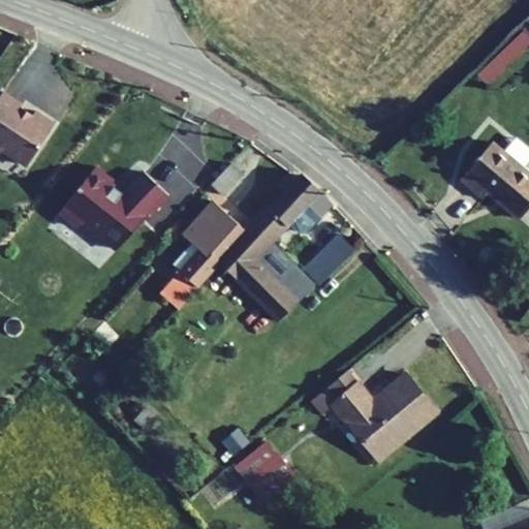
[(485,84),(528,41),(528,35),(522,28),(474,71),(485,84)]
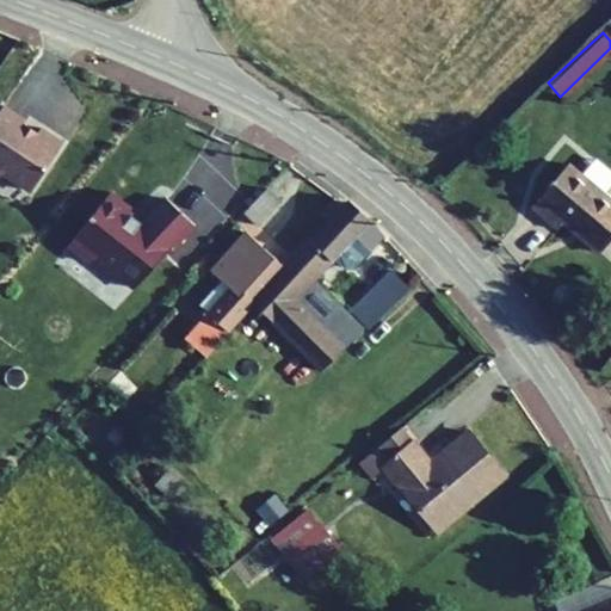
[(31,191),(62,143),(41,128),(37,133),(24,124),(25,121),(2,105),(0,109),(0,172),(1,172),(31,191)]
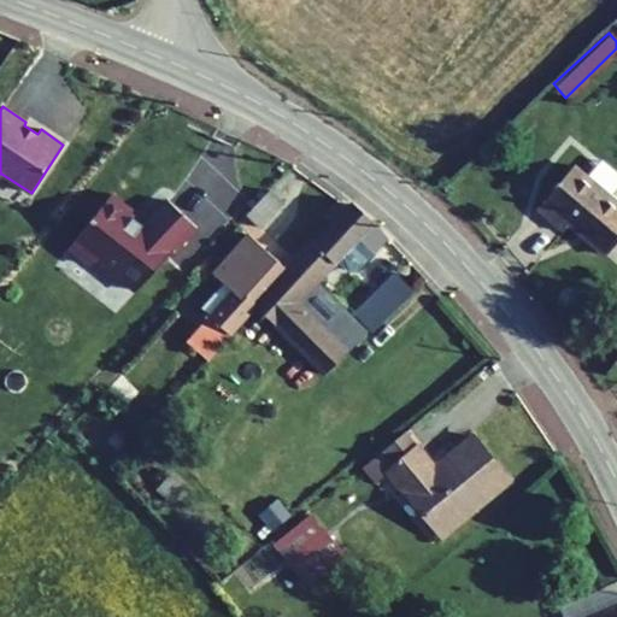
[(616,198),(566,157),(527,204),(554,228),(560,219),(600,253),(616,231),(616,198)]
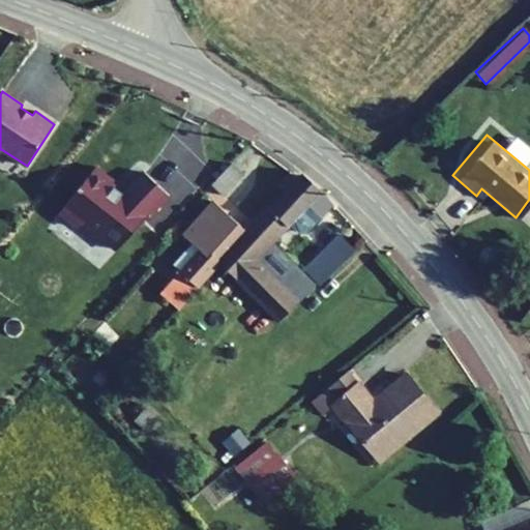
[(243,176),(231,164),(211,184),(224,197),(243,176)]
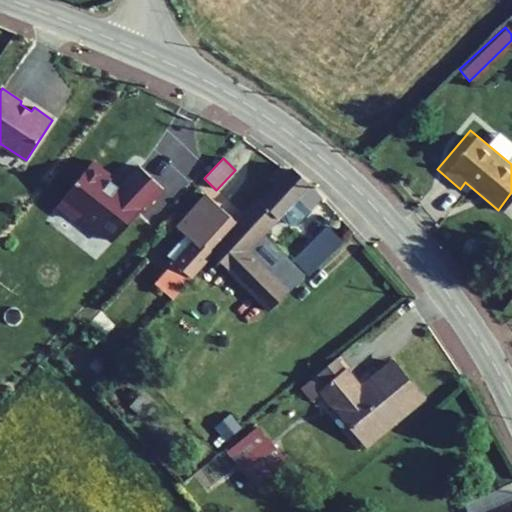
[(92,162),(57,206),(76,221),(80,216),(113,242),(162,189),(139,167),(119,188),(107,179),(110,175),(92,162)]
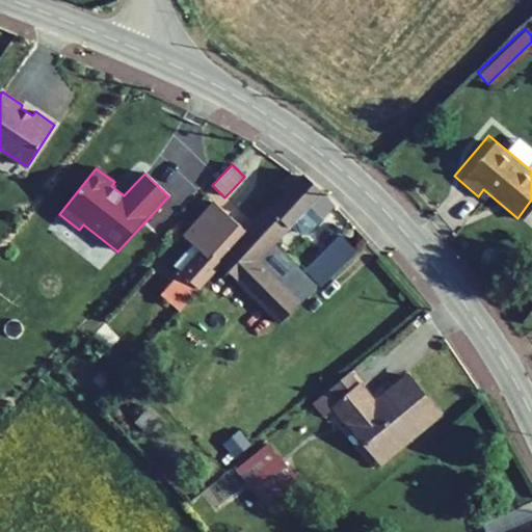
[(322,218),(335,206),(302,177),(298,182),(291,175),(278,187),(287,194),(272,210),(269,207),(254,223),(273,243),(309,206),(322,218)]
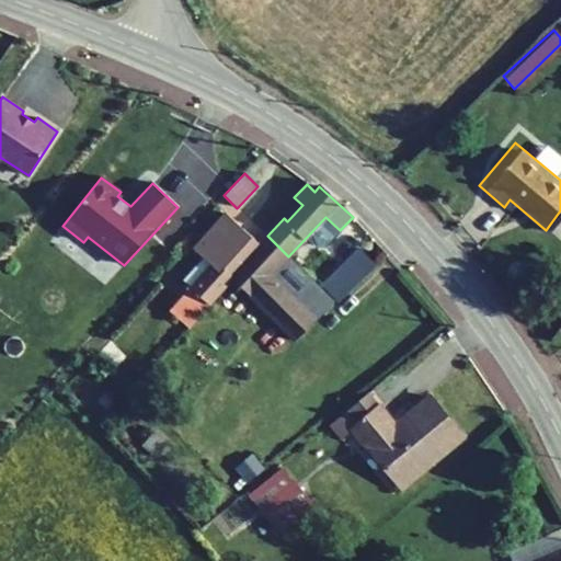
[(231,277),(260,244),(254,240),(226,214),(194,249),(204,258),(212,264),(191,288),(170,311),(189,328),(232,278),(231,277)]
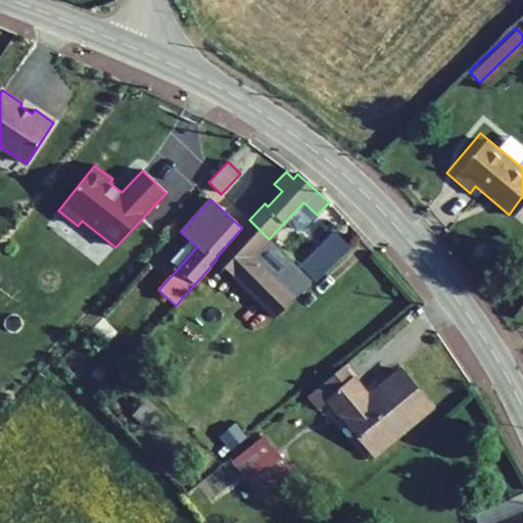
[(312,281),(269,239),(249,220),(242,228),(216,258),(217,259),(275,317),(312,281)]
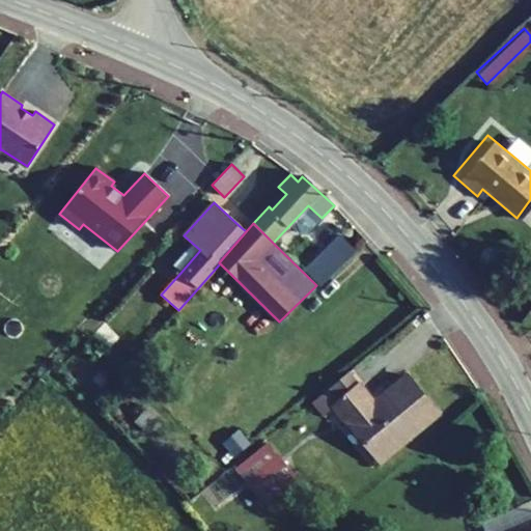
[(356,252),(340,235),(328,248),(343,263),(356,252)]
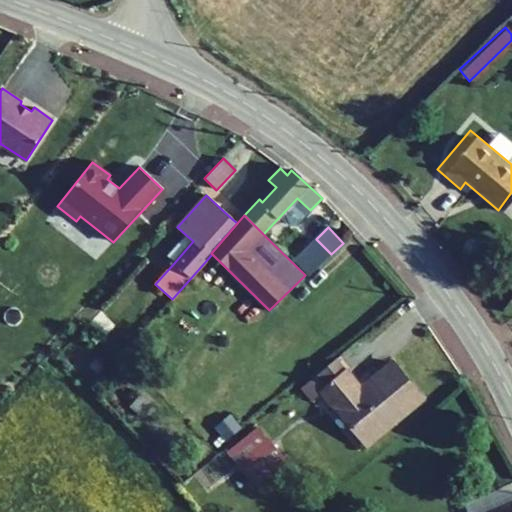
[(186,235),(167,256),(174,263),(193,241),(186,235)]
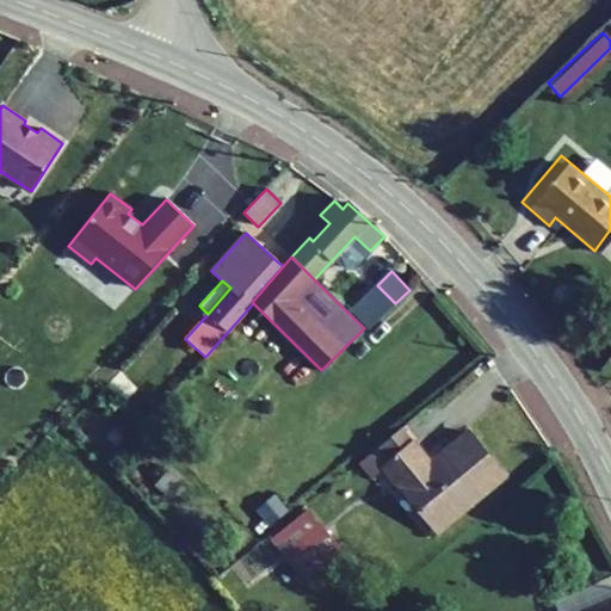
[(390,308),(395,303),(377,285),(372,290),(390,308)]
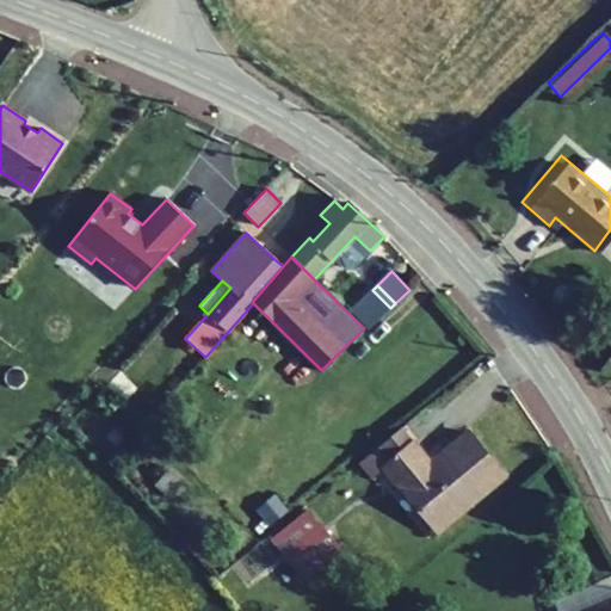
[(390,308),(372,290),(360,302),(378,320),(390,308)]
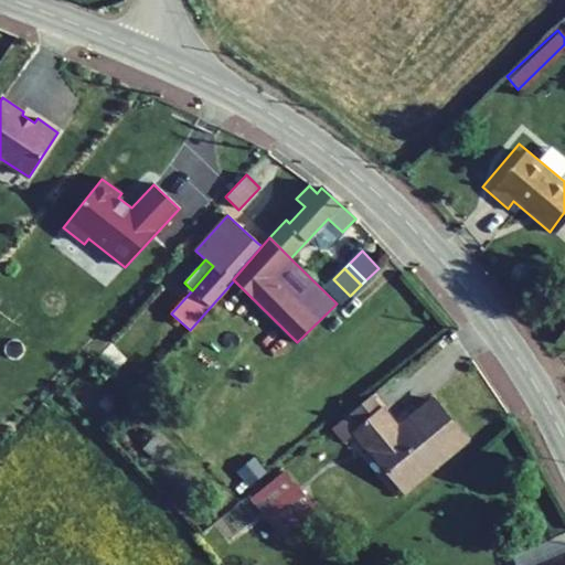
[(350,296),(333,279),(324,288),(341,304),(350,296)]
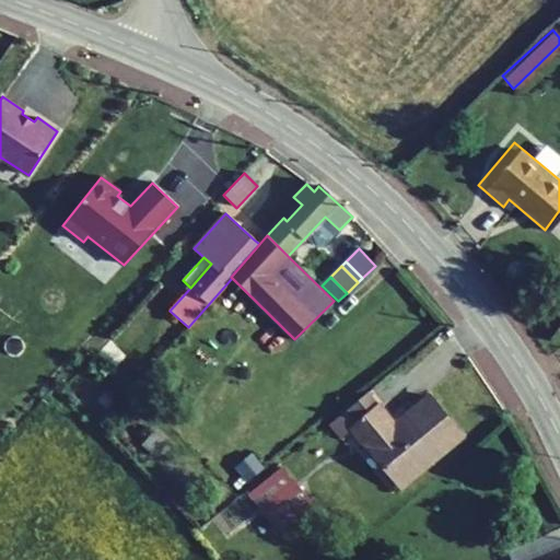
[(109,343),(98,356),(113,370),(125,358),(109,343)]
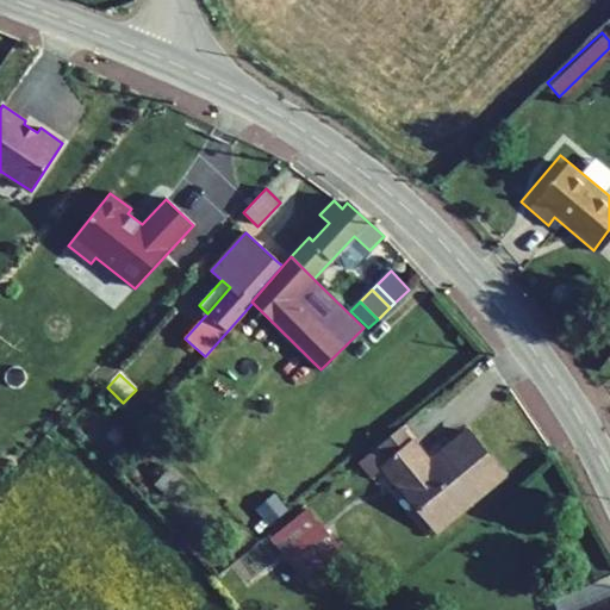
[(113,427),(105,435),(117,446),(124,439),(113,427)]
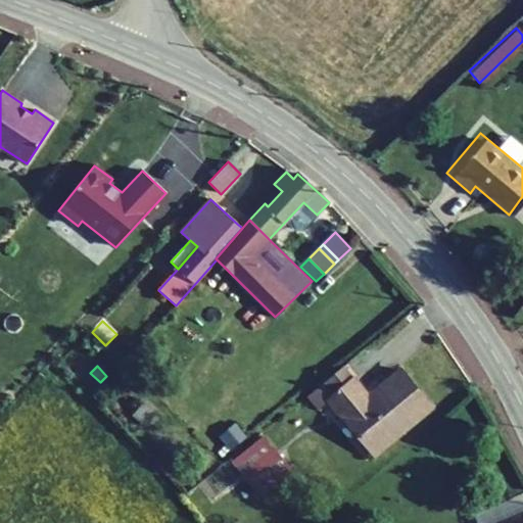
[(328,399),(352,379),(343,368),(307,396),(318,409),(328,399)]
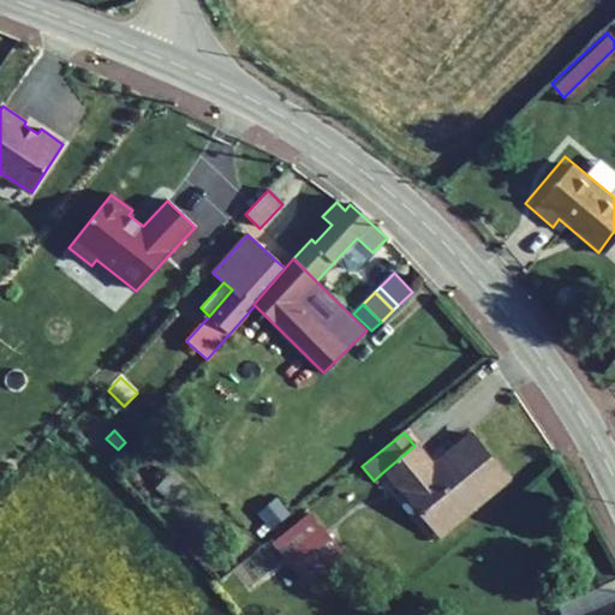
[(415,446),(386,470),(440,535),(507,479),(471,436),(433,467),(415,446)]
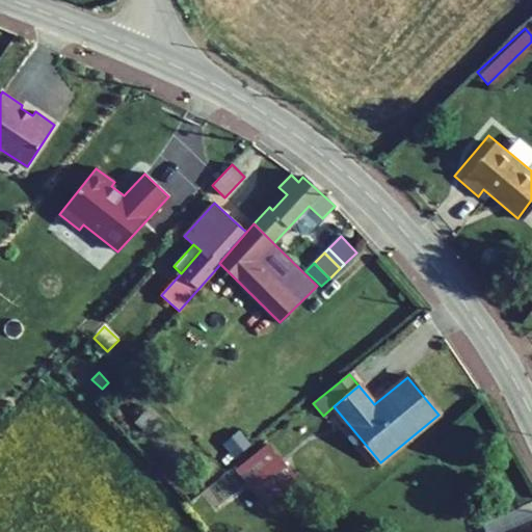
[(159,420),(147,409),(134,423),(147,433),(159,420)]
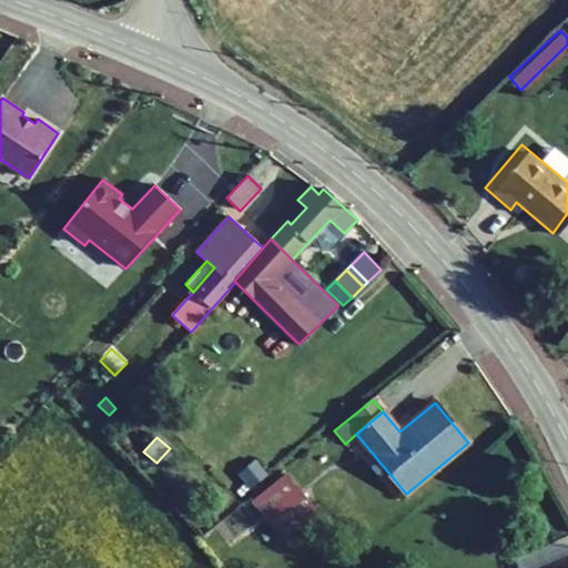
[(239,474),(250,489),(267,475),(255,460),(239,474)]
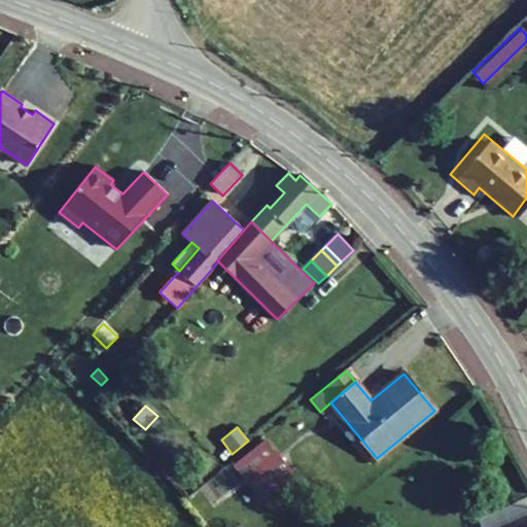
[(266,441),(241,461),(249,471),(250,472),(260,465),(276,485),(292,473),(266,441)]
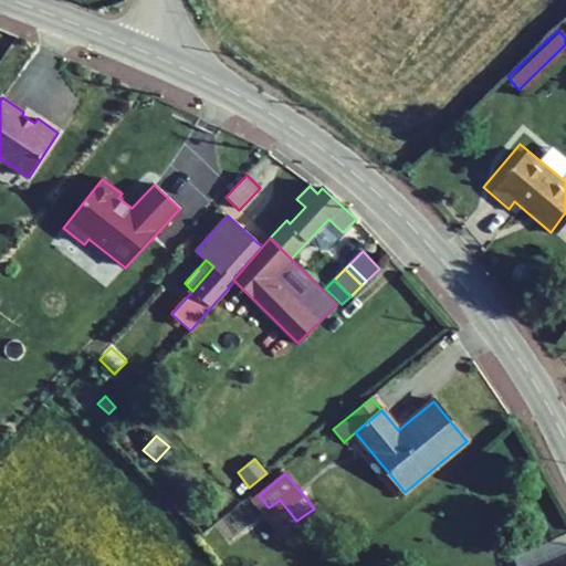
[(269,507),(268,506),(262,512),(280,534),(296,521),(280,500),(269,507)]
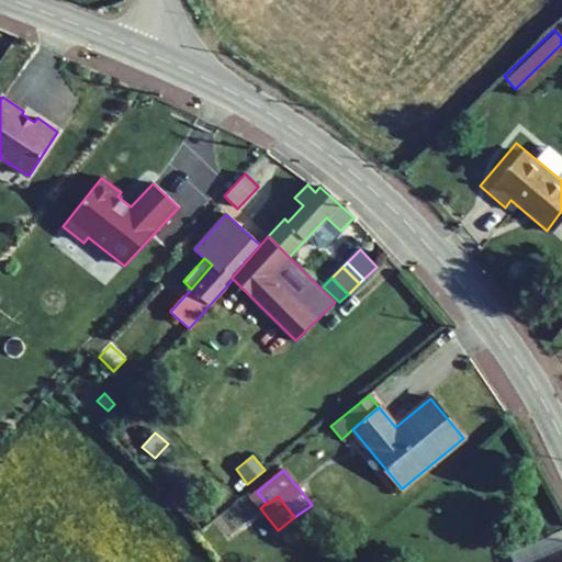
[(512,561),(540,561),(561,552),(561,529),(509,554),(512,561)]
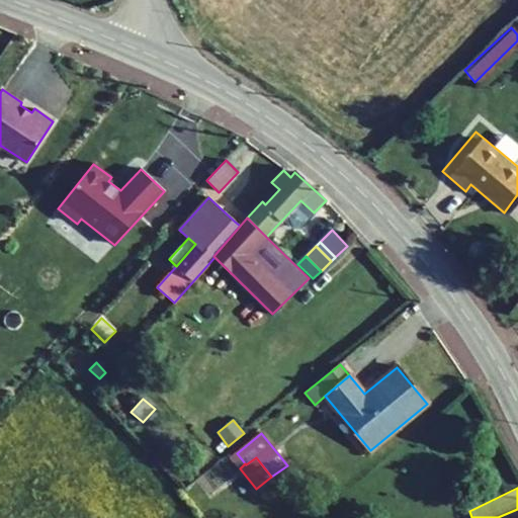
[(517,517),(517,509),(498,517),(517,517)]
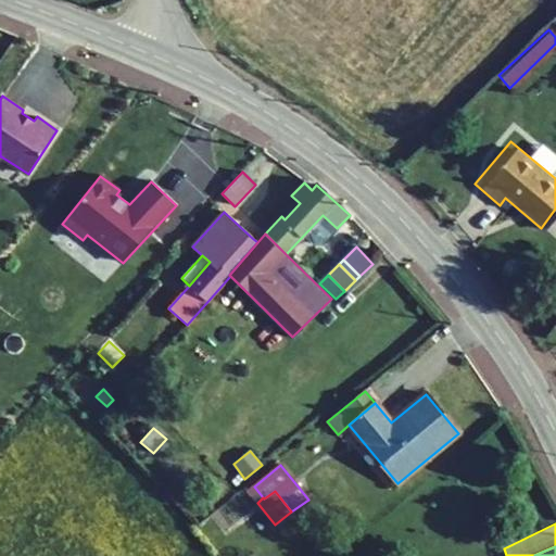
All buildings are outlined.
